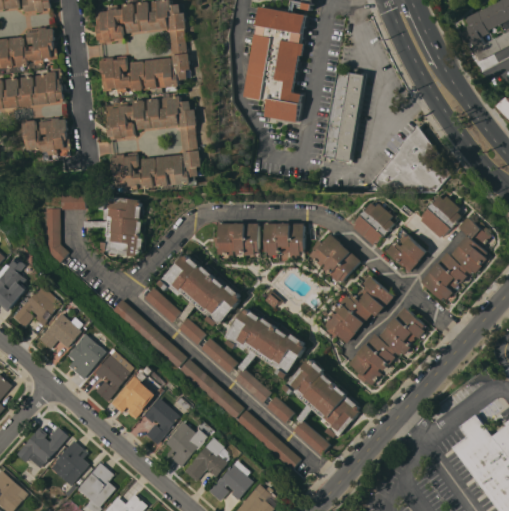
[(0,0),(48,0),(50,11),(23,14),(22,0),(17,0),(18,8),(5,9),(4,0),(2,0),(3,10),(0,10),(0,39),(6,38),(7,49),(9,48),(8,38),(21,37),(23,52),(25,52),(24,47),(31,46),(31,48),(33,47),(33,44),(27,45),(25,29),(45,27),(46,29),(52,29),(53,41),(52,41),(53,46),(55,46),(56,59),(47,60),(47,58),(41,59),(42,64),(33,65),(32,60),(26,61),(27,66),(0,68),(0,0)]
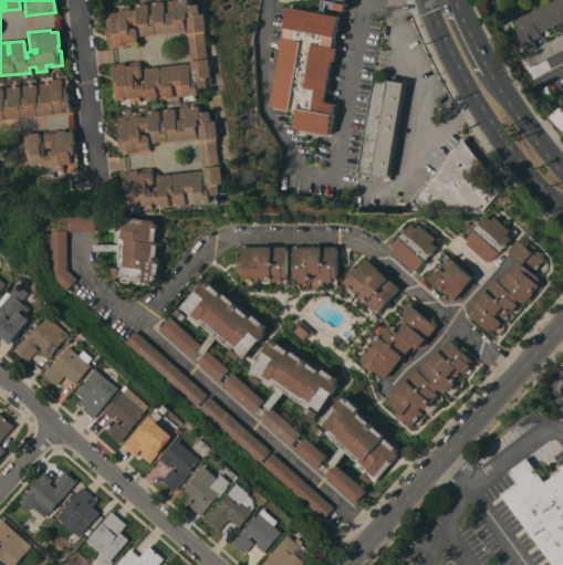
[(104,10),(113,9),(114,13),(120,12),(120,10),(129,9),(129,10),(136,10),(136,4),(177,0),(188,0),(189,12),(206,11),(208,33),(206,33),(209,60),(211,59),(214,77),(208,79),(209,87),(200,89),(200,96),(146,102),(146,96),(139,97),(139,103),(129,104),(128,97),(123,98),(124,101),(111,102),(110,87),(114,86),(113,80),(112,80),(111,67),(117,66),(117,64),(125,63),(126,66),(139,65),(142,79),(135,80),(135,82),(144,81),(144,77),(146,77),(145,69),(160,67),(162,79),(163,79),(162,66),(191,64),(189,34),(191,34),(189,19),(187,20),(188,32),(158,35),(157,23),(155,23),(156,35),(142,38),(141,29),(138,29),(138,25),(131,27),(131,29),(136,29),(137,45),(108,49),(104,10)]
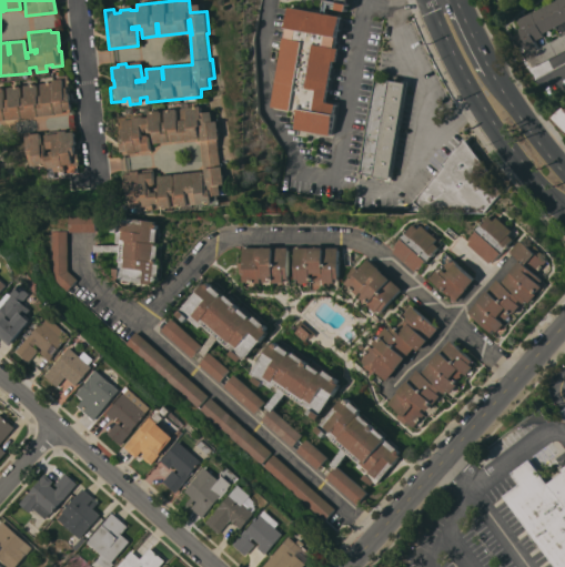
[(564,0),(564,49),(530,68),(523,57),(521,58),(515,48),(523,43),(516,30),(518,29),(515,21),(530,13),(554,1),(554,0),(564,0)]
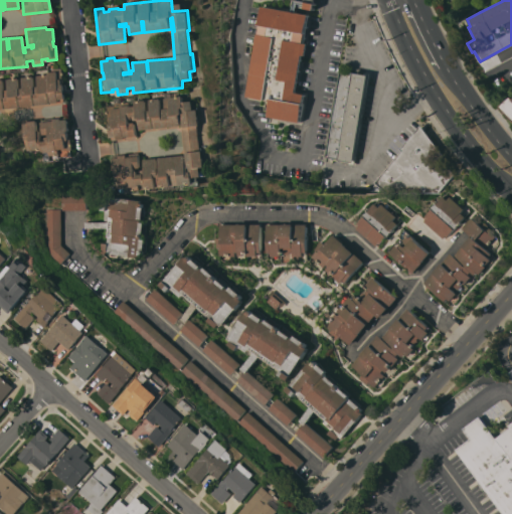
[(307,15),(302,43),(305,44),(303,56),(300,56),(294,94),(303,96),(298,124),(266,118),(269,102),(244,98),(261,7),(307,15)]
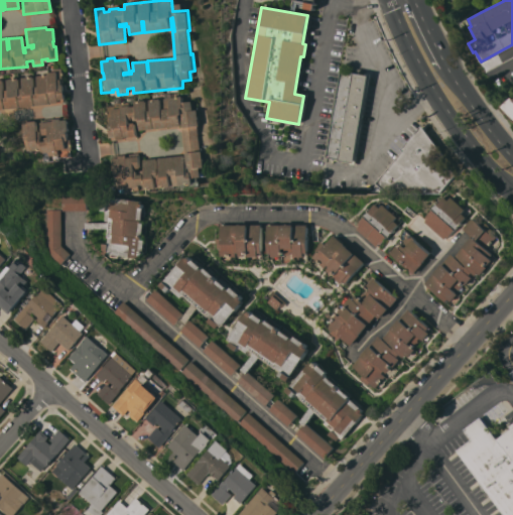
[(0,81),(46,75),(46,73),(55,72),(56,84),(61,83),(63,103),(49,104),(48,94),(46,94),(47,105),(34,106),(32,96),(31,96),(32,106),(18,108),(17,97),(15,98),(17,108),(3,110),(2,99),(0,99),(1,110),(0,110),(0,81)]
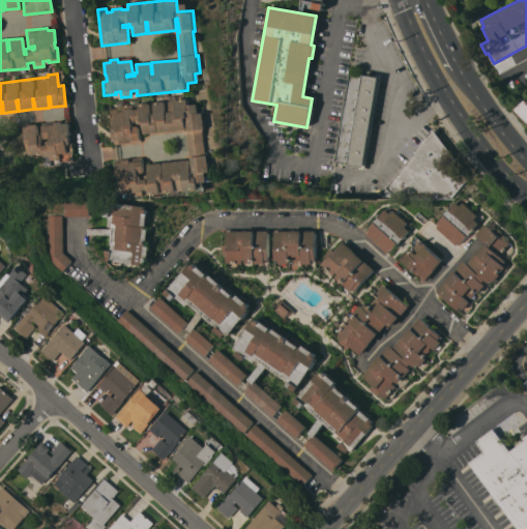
[(347,74),(373,78),(373,76),(379,77),(362,171),(356,170),(356,168),(345,166),(331,163),(347,74)]
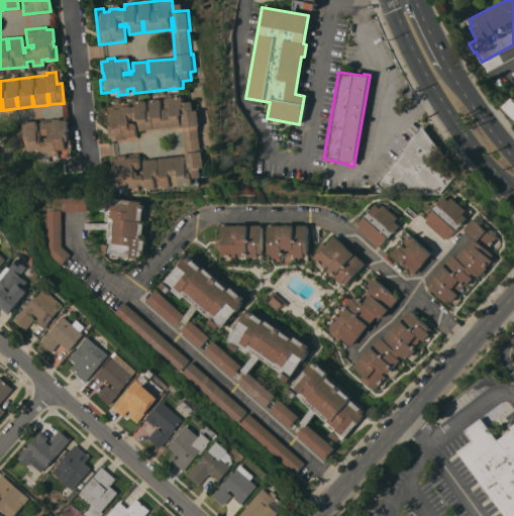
[(106,107),(114,107),(113,104),(128,103),(129,107),(135,107),(134,102),(184,97),(184,103),(193,102),(194,111),(199,111),(201,127),(199,127),(201,153),(204,152),(206,176),(202,177),(202,179),(198,179),(199,186),(144,191),(143,185),(137,186),(138,192),(128,193),(128,191),(122,190),(112,191),(112,183),(115,182),(114,172),(112,172),(111,160),(118,159),(117,157),(125,156),(125,158),(138,157),(139,168),(143,168),(142,160),(145,160),(186,157),(183,127),(156,129),(155,118),(152,118),(153,130),(140,131),(139,124),(135,124),(136,139),(109,141),(107,125),(109,124),(109,123),(107,123),(106,107)]
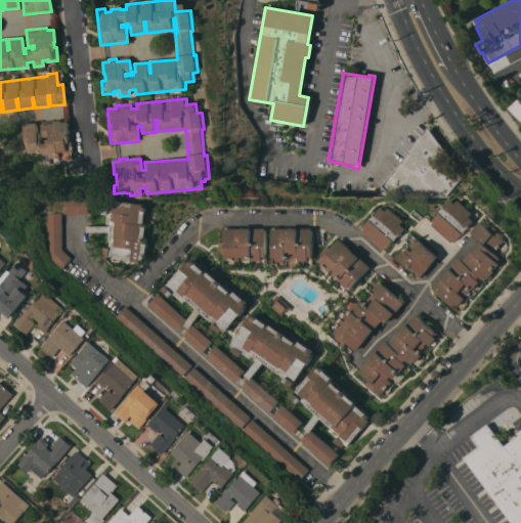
[(520,125),(520,126),(505,110),(516,98),(519,102),(520,100),(520,125)]
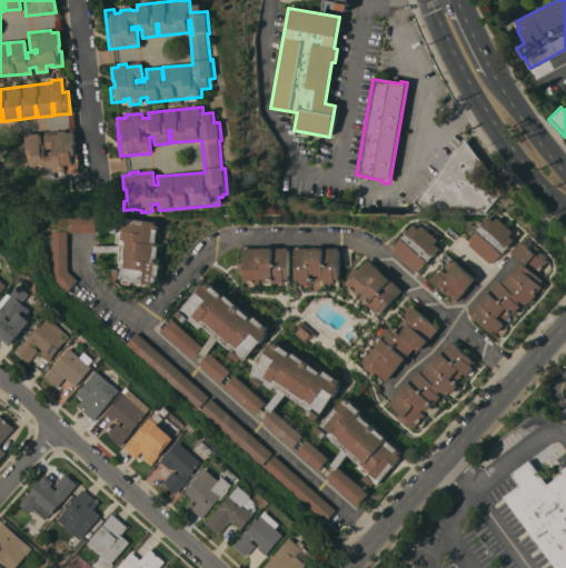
[(22,135),(40,133),(42,152),(51,152),(51,150),(45,150),(42,136),(45,136),(45,132),(65,131),(65,133),(72,132),(73,146),(72,146),(73,157),(70,158),(70,166),(61,166),(61,172),(51,173),(51,168),(43,169),(43,167),(22,169),(22,166),(25,166),(22,135)]
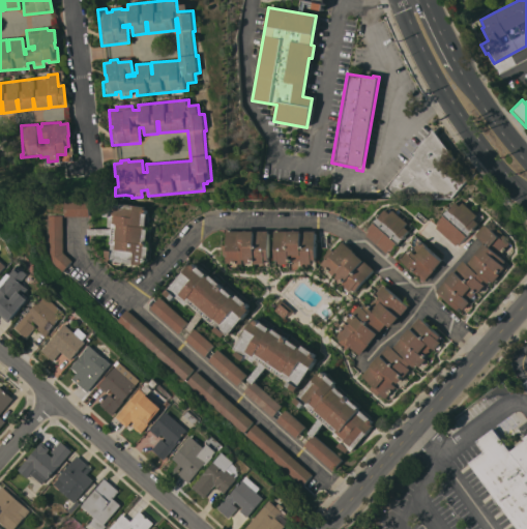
[(382,188),(411,156),(409,154),(431,129),(467,179),(448,200),(393,200),(382,188)]
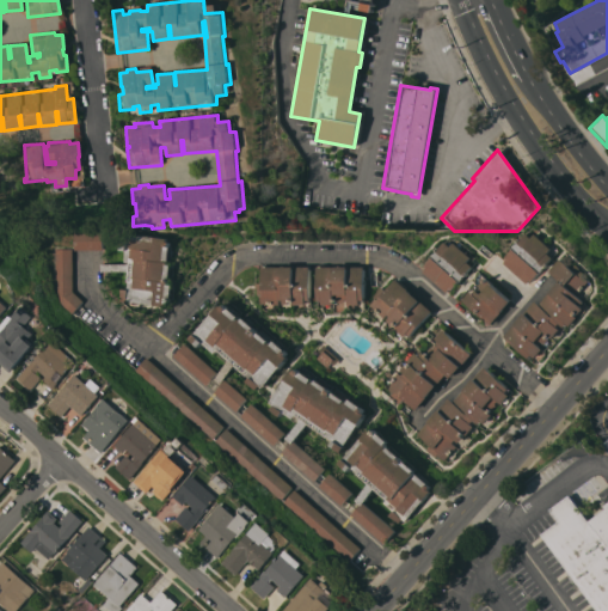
[(72,234),(100,233),(102,250),(72,251),(72,234)]
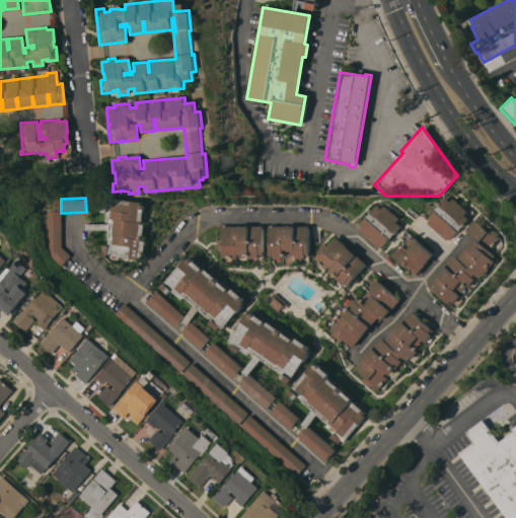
[(83,225),(108,225),(108,223),(104,223),(105,214),(101,213),(102,198),(141,203),(141,206),(144,206),(142,222),(138,221),(138,223),(141,223),(141,225),(144,225),(141,241),(145,242),(142,262),(130,260),(106,256),(105,257),(100,256),(101,245),(106,246),(107,240),(106,239),(107,230),(83,231),(83,225)]
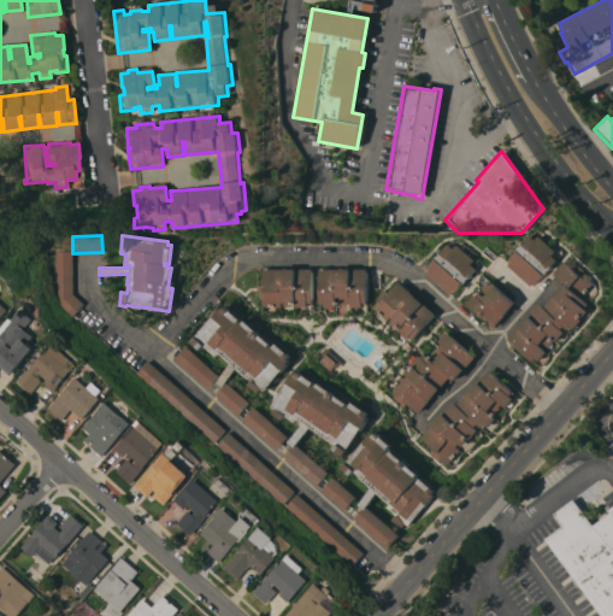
[(532,241),(536,236),(553,252),(549,256),(554,260),(546,270),(543,273),(544,273),(532,285),(531,283),(526,288),(504,267),(507,263),(505,260),(512,252),(512,251),(516,248),(517,248),(519,246),(518,245),(526,236),(532,241)]
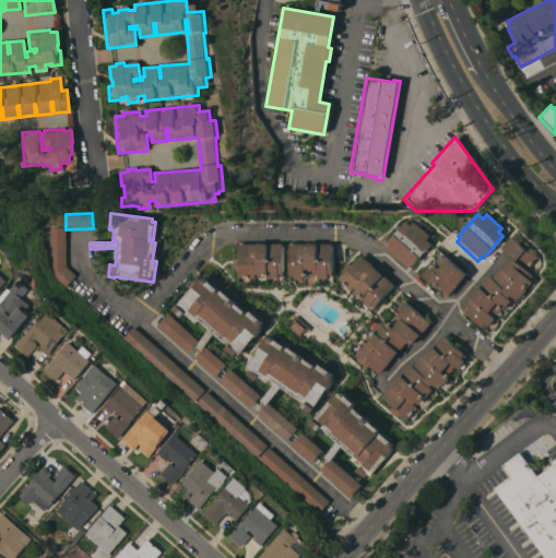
[(404,222),(410,226),(413,222),(428,236),(425,240),(429,244),(420,254),(421,256),(406,270),(383,249),(387,246),(385,244),(404,222)]
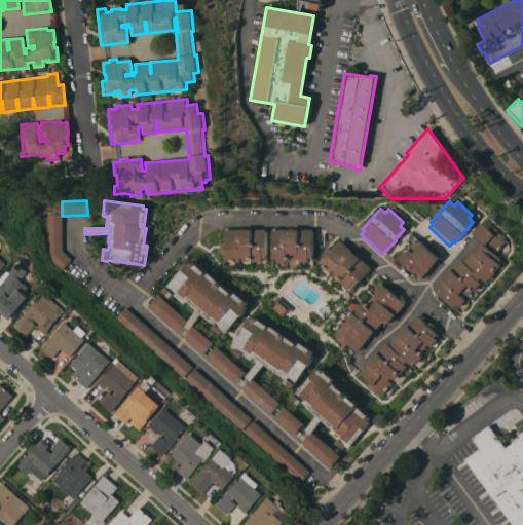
[(60,251),(69,260),(60,270),(45,258),(45,214),(60,214),(60,251)]
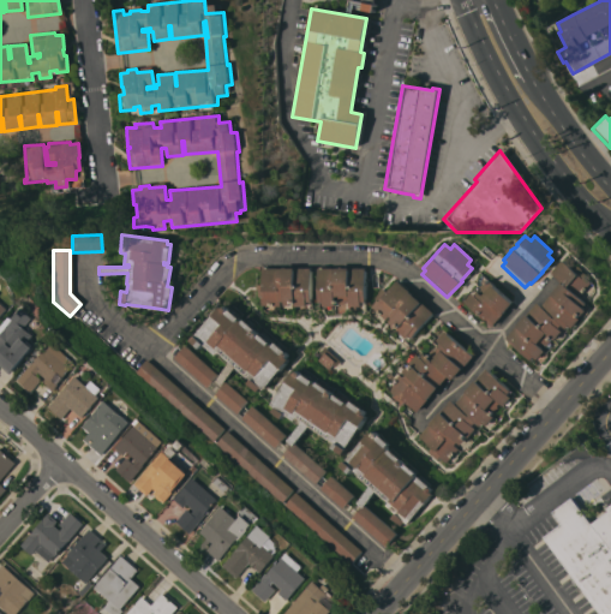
[(535,303),(539,307),(561,284),(550,273),(561,261),(575,274),(579,269),(587,276),(585,278),(591,284),(577,297),(586,305),(582,309),(586,311),(580,317),(579,315),(576,317),(579,320),(571,328),(568,326),(564,329),(561,326),(558,329),(561,332),(552,341),(550,338),(547,340),(549,341),(544,347),(543,345),(539,349),(543,352),(535,361),(532,357),(529,361),(504,338),(535,303)]
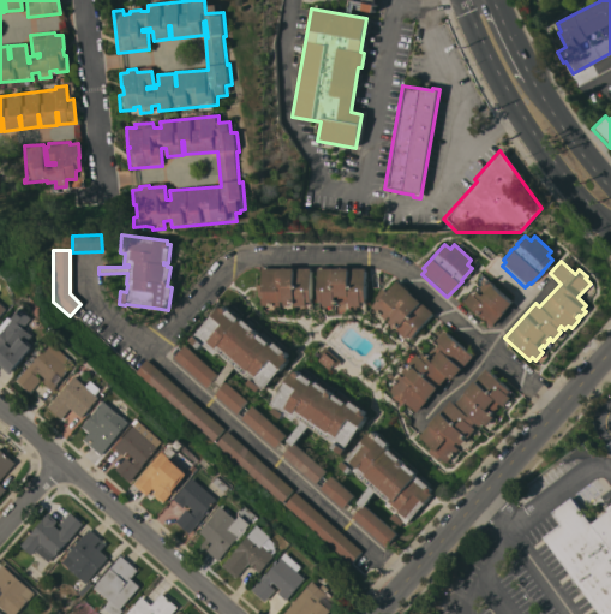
[(274,268),(274,269),(276,269),(276,268),(294,268),(294,270),(297,270),(297,268),(310,268),(310,303),(305,303),(305,308),(293,308),(293,304),(289,304),(289,307),(282,307),(282,302),(277,302),(277,307),(258,307),(258,299),(255,299),(255,285),(261,285),(261,268),(274,268)]
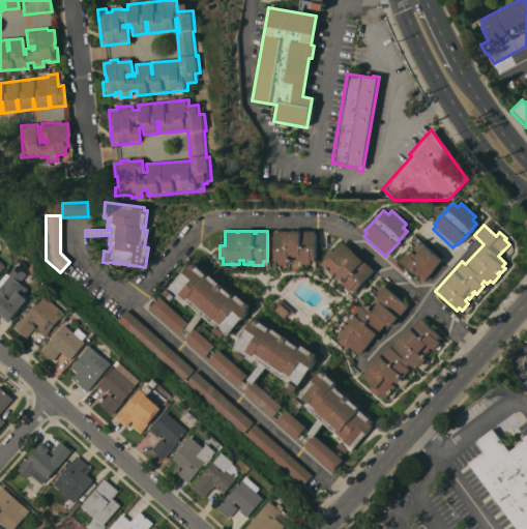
[(314,261),(310,261),(310,265),(298,265),(298,260),(295,260),(295,263),(287,263),(287,265),(276,265),(276,261),(272,261),(272,232),(314,232),(314,261)]
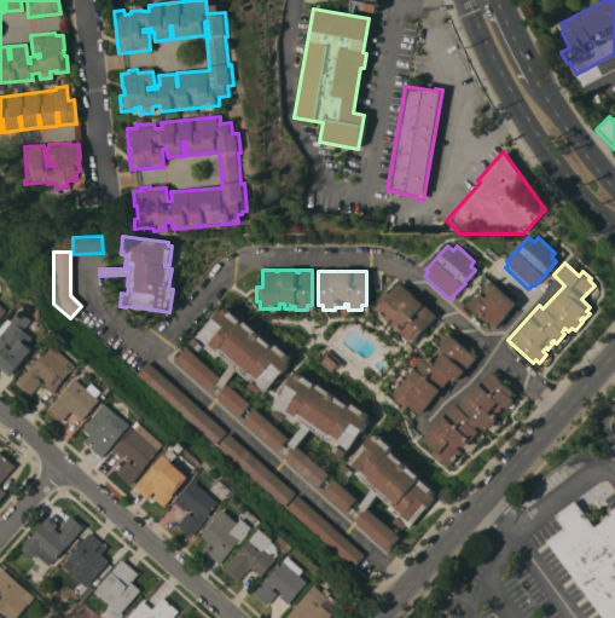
[(434,316),(412,341),(408,339),(406,341),(389,325),(392,322),(389,319),(386,322),(371,310),(377,302),(375,301),(379,295),(378,295),(382,290),(387,295),(398,283),(434,316)]
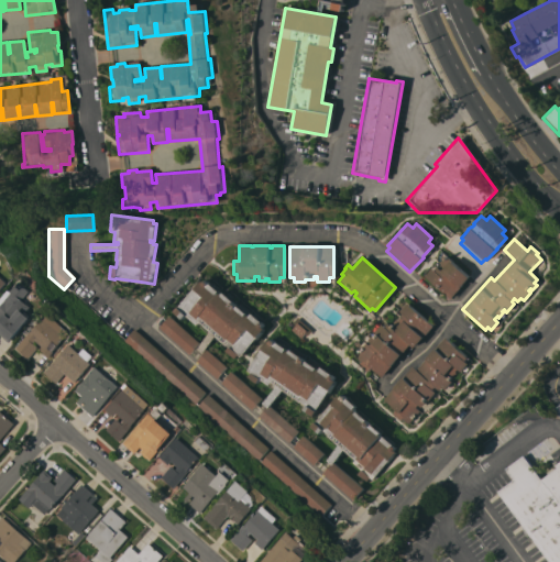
[(424,277),(430,268),(434,271),(436,268),(440,272),(449,262),(468,278),(449,299),(424,277)]
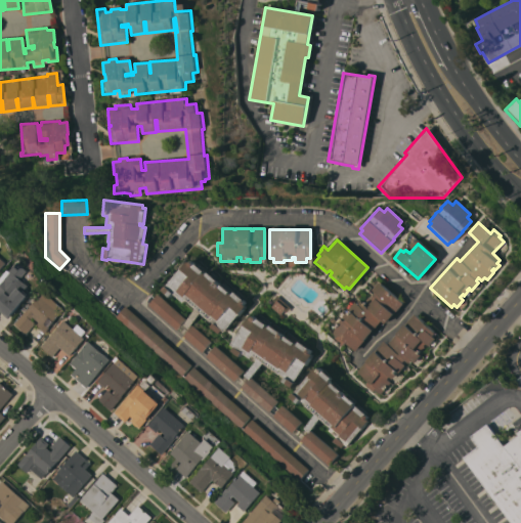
[(223,333),(221,331),(218,334),(210,327),(213,323),(211,321),(210,322),(185,300),(182,303),(172,294),(169,298),(161,291),(165,286),(166,287),(187,261),(189,263),(191,261),(204,271),(202,274),(203,274),(204,272),(206,273),(207,272),(216,280),(215,281),(219,285),(219,284),(229,293),(228,294),(229,295),(230,294),(231,295),(233,292),(243,300),(243,301),(246,303),(245,305),(246,306),(223,333)]
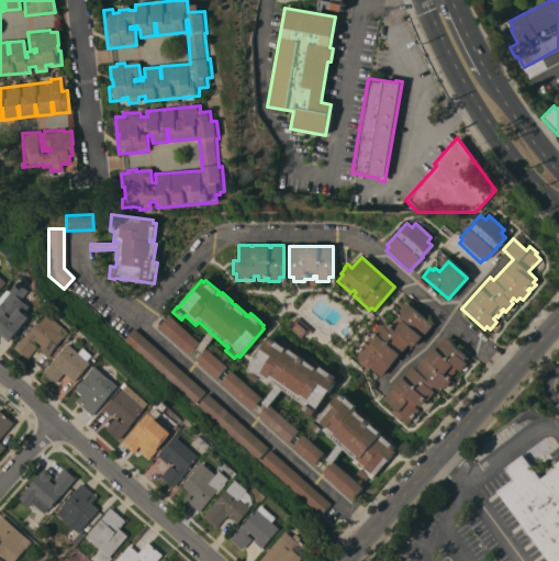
[(8,343),(0,336),(0,299),(1,298),(2,299),(17,282),(28,291),(20,300),(29,307),(24,312),(28,316),(26,317),(29,318),(8,343)]
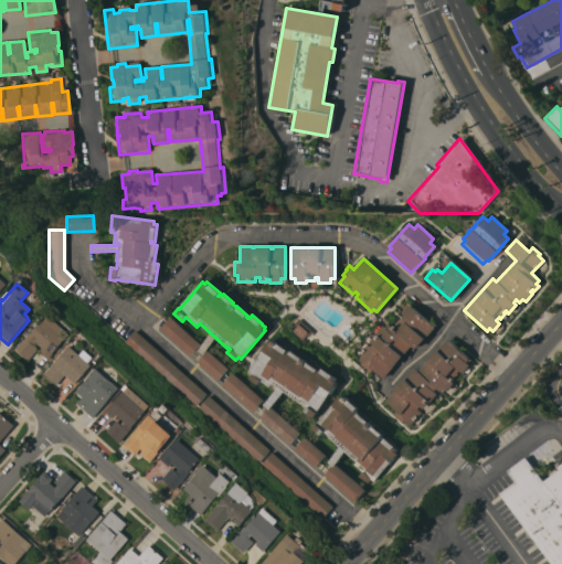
[(414,350),(410,347),(380,380),(370,370),(366,373),(358,365),(359,364),(352,358),(364,344),(368,348),(371,344),(368,342),(372,337),(373,338),(375,336),(374,334),(381,326),(383,328),(386,325),(392,330),(401,320),(400,319),(403,316),(401,312),(407,306),(433,329),(414,350)]
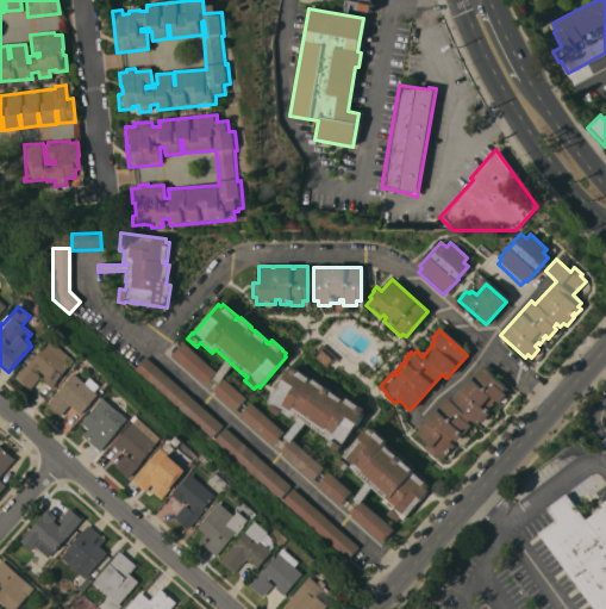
[(31,359),(32,360),(49,340),(73,360),(55,381),(56,381),(50,389),(41,380),(44,377),(37,370),(35,373),(39,377),(29,390),(16,378),(31,359)]
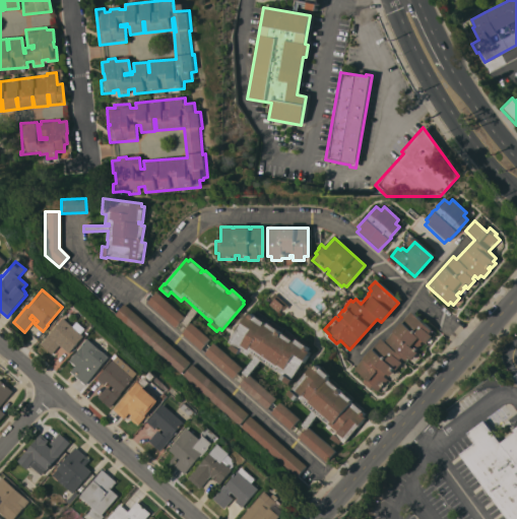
[(183,317),(174,328),(145,304),(155,293),(183,317)]
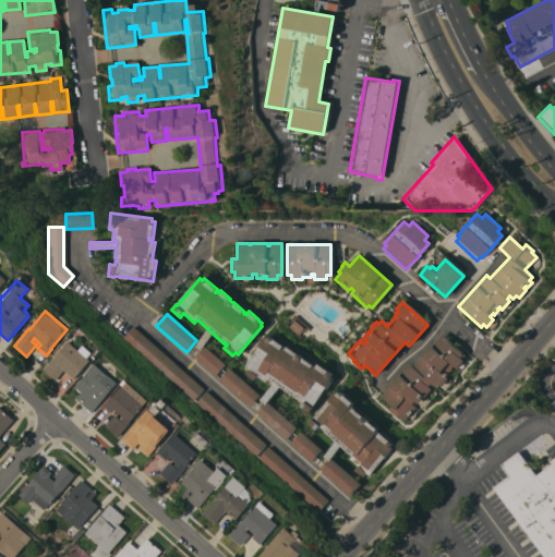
[(202,389),(192,401),(121,338),(132,326),(202,389)]
